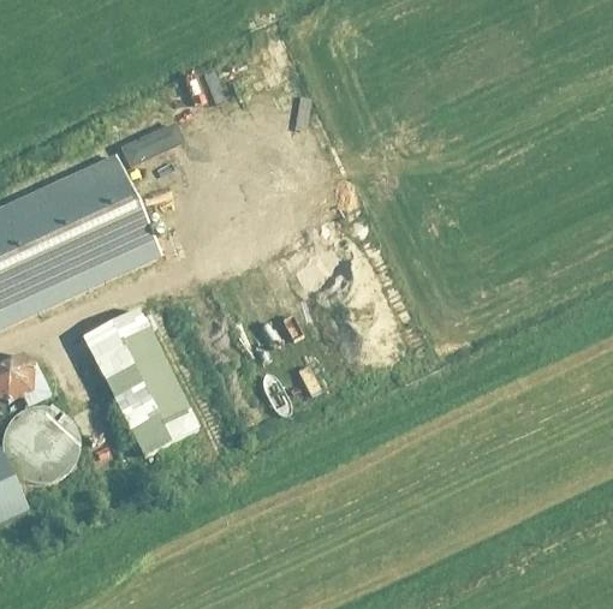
[(192,109),(218,106),(213,79),(188,84),(192,109)]
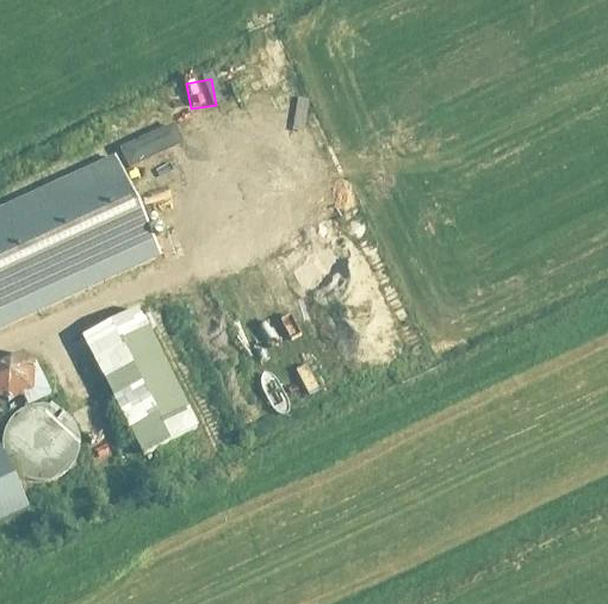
[(0,325),(160,251),(113,153),(0,205),(0,325)]
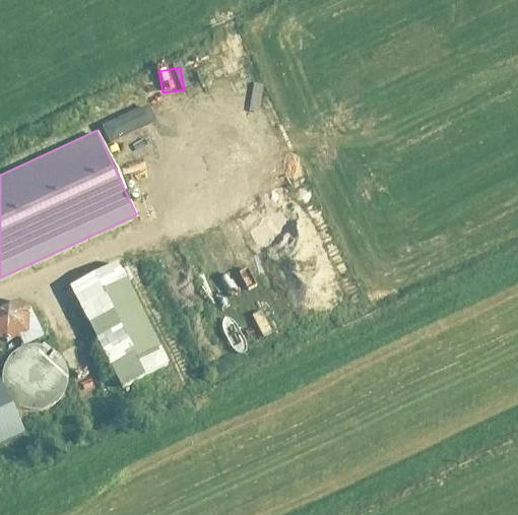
[(280,236),(267,245),(278,259),(292,250),(280,236)]
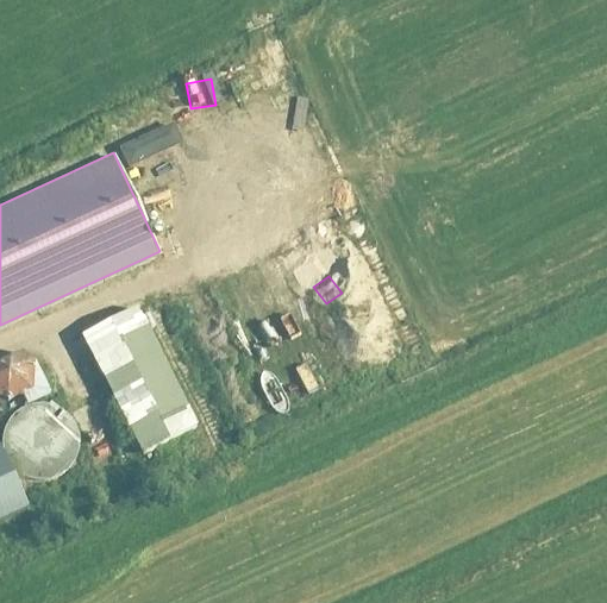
[(136,306),(85,333),(144,451),(199,424),(136,306)]
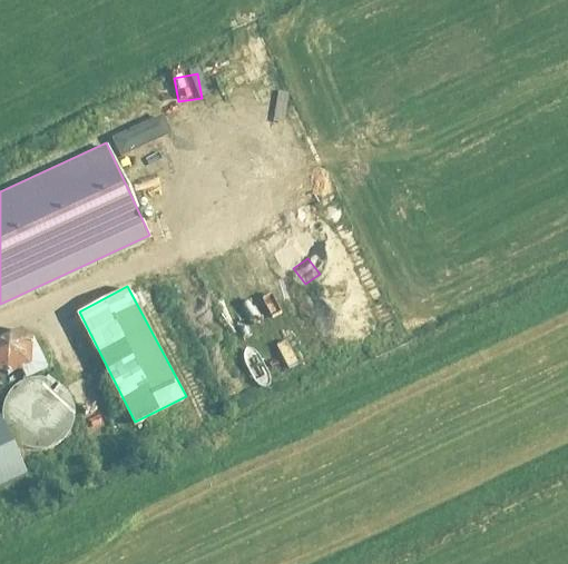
[(198,335),(212,326),(195,302),(182,312),(198,335)]
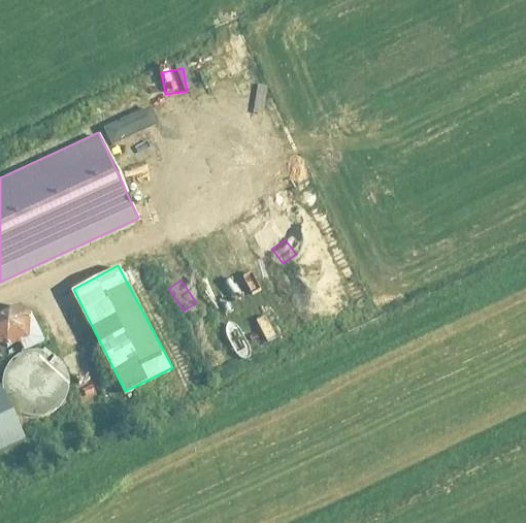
[(22,304),(0,314),(0,339),(9,346),(18,341),(22,350),(43,339),(32,311),(22,304)]
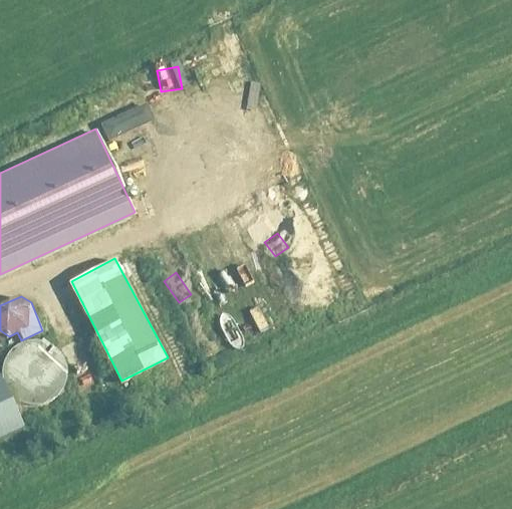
[(42,340),(35,339),(31,339),(26,340),(21,342),(15,347),(8,354),(4,362),(3,368),(3,374),(3,377),(5,384),(7,389),(11,394),(18,400),(25,404),(31,405),(37,405),(44,404),(50,401),(58,396),(62,391),(64,388),(65,384),(67,378),(67,374),(67,368),(66,363),(64,358),(58,349),(50,343),(42,340)]
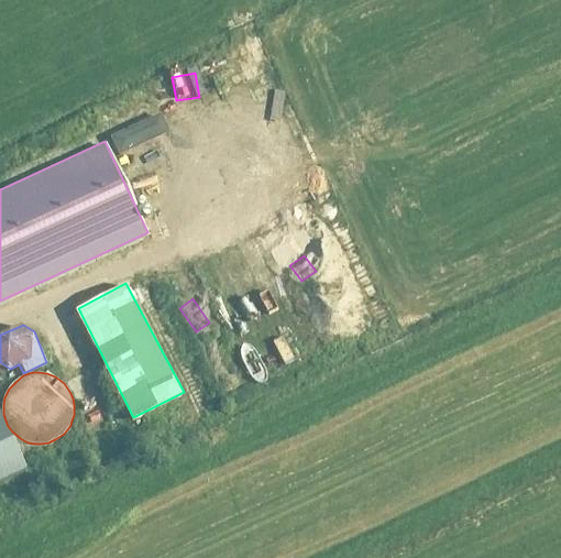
[(0,411),(0,501),(34,487),(0,411)]
